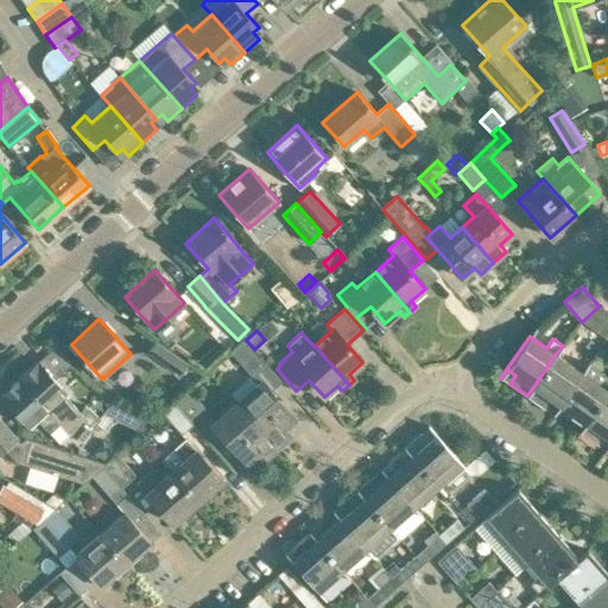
[(258,382),(236,401),(278,448),(291,436),(285,429),(296,419),(271,391),(282,381),(254,349),(246,340),(245,340),(230,352),(258,382)]
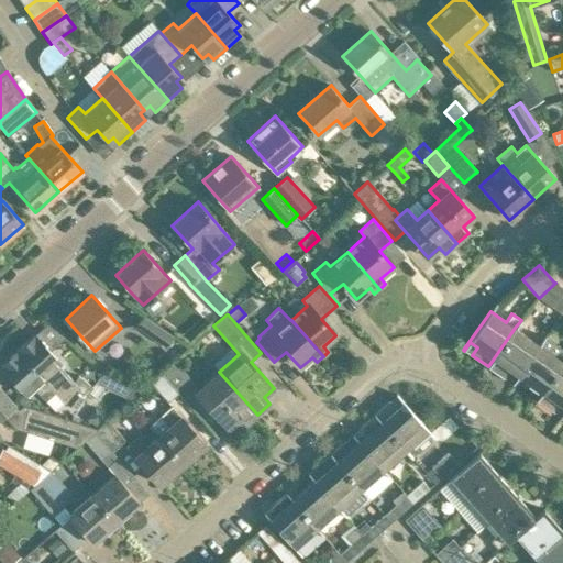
[(164,346),(173,334),(145,316),(136,328),(164,346)]
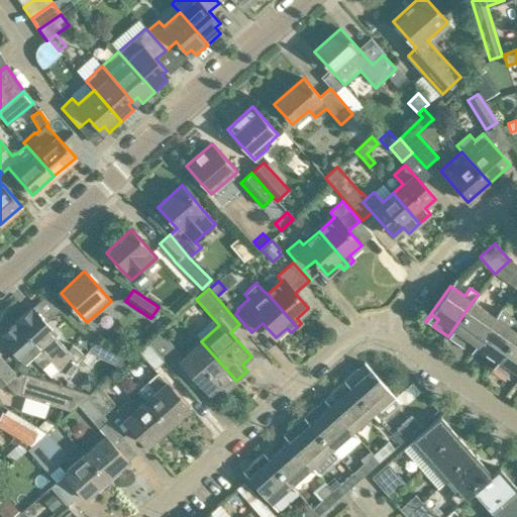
[(45,323),(61,309),(47,294),(32,308),(31,307),(16,321),(52,359),(60,369),(68,359),(76,367),(86,354),(74,344),(69,350),(55,335),(56,334),(45,323)]
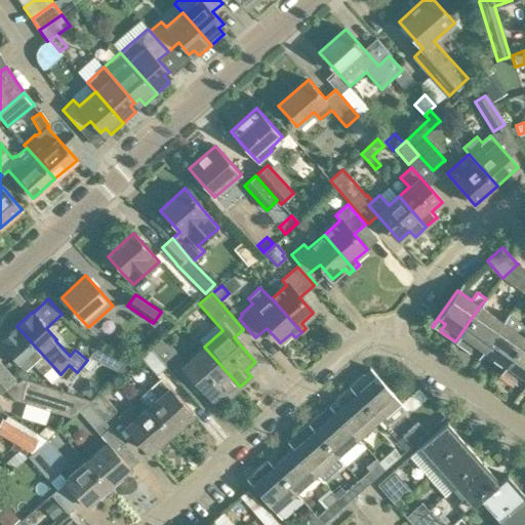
[(480,306),(455,341),(471,353),(477,345),(484,350),(503,322),(480,306)]
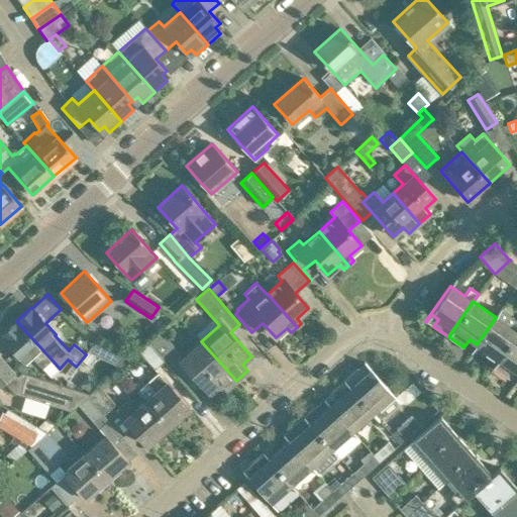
[(496,317),(477,344),(498,359),(492,368),(493,368),(516,332),(516,319),(500,309),(496,317)]
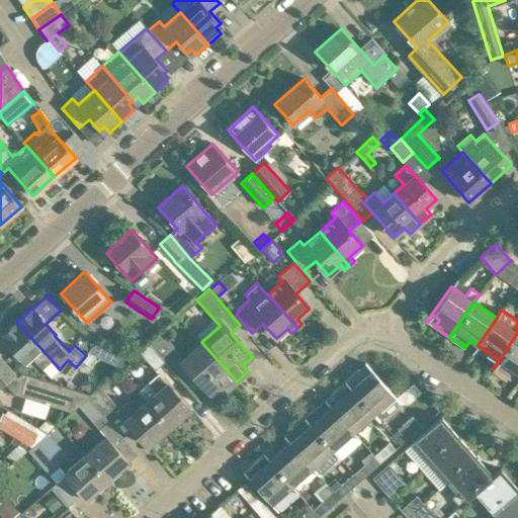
[(52,360),(16,322),(0,336),(0,337),(24,364),(32,356),(44,368),(52,377),(60,369),(52,360)]
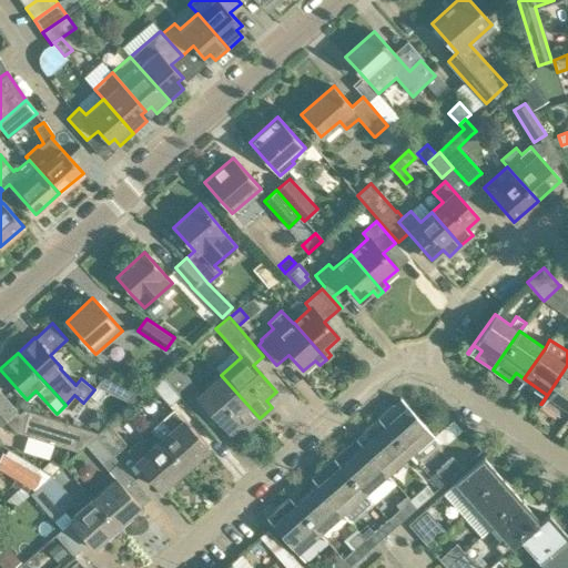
[(175,364),(162,376),(181,396),(196,415),(206,406),(230,433),(241,423),(246,430),(260,418),(221,375),(201,393),(175,364)]
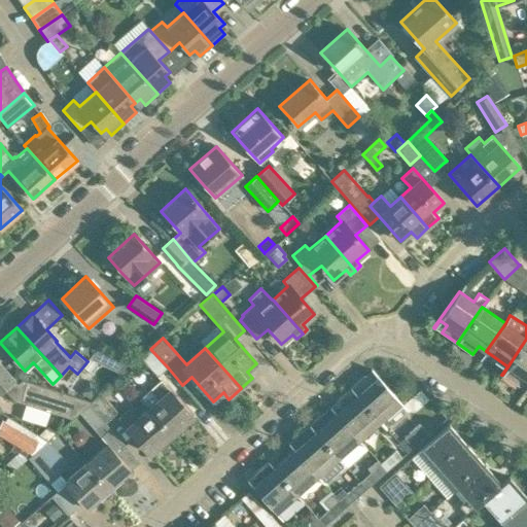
[(526,339),(502,375),(518,385),(523,378),(526,380),(526,385),(524,390),(525,390),(526,387),(526,339)]
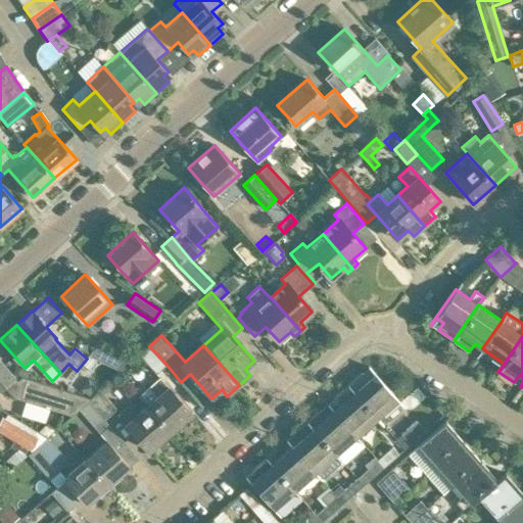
[(121,371),(131,362),(96,345),(89,355),(121,371)]
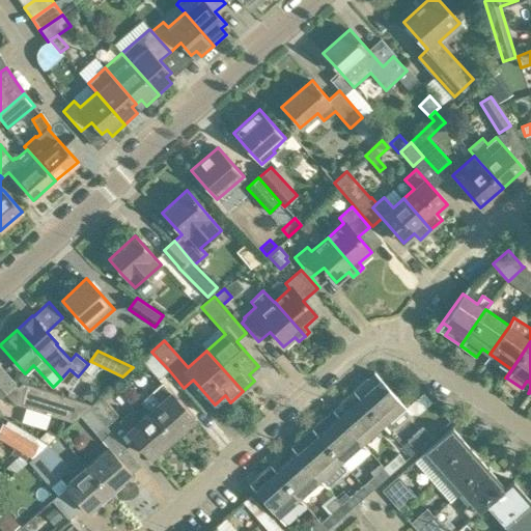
[(169,370),(151,352),(141,360),(159,380),(169,370)]
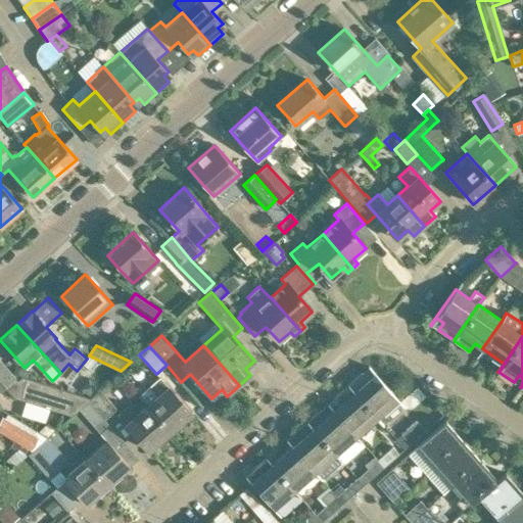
[(0,361),(0,386),(2,384),(16,399),(72,415),(79,409),(88,400),(91,397),(39,381),(33,379),(26,377),(13,376),(0,361)]
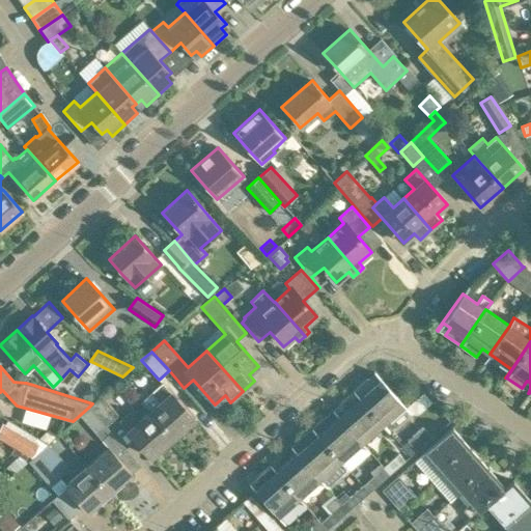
[(70,369),(61,379),(72,387),(79,378),(78,376),(70,369)]
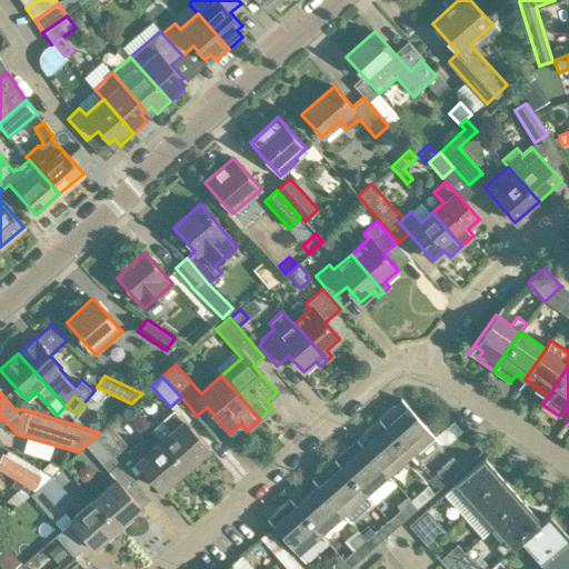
[(378,419),(378,420),(410,455),(416,450),(417,452),(435,437),(432,435),(401,399),(400,400),(407,407),(400,412),(395,406),(378,419)]
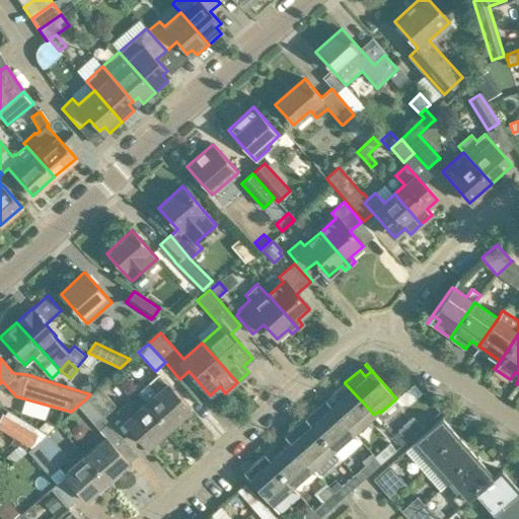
[(138,393),(147,403),(168,428),(190,409),(159,374),(138,393)]
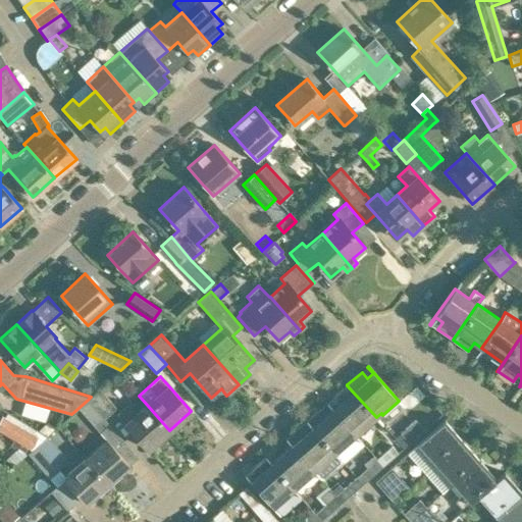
[(340,404),(333,409),(356,434),(376,417),(347,385),(333,397),(340,404)]
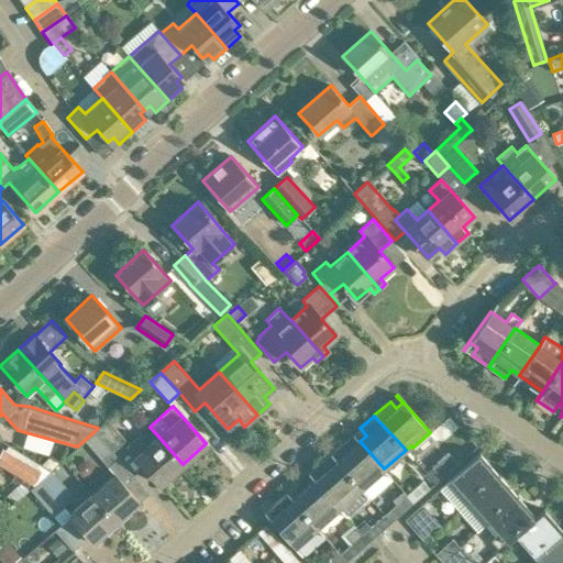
[(449,416),(440,423),(449,434),(457,426),(449,416)]
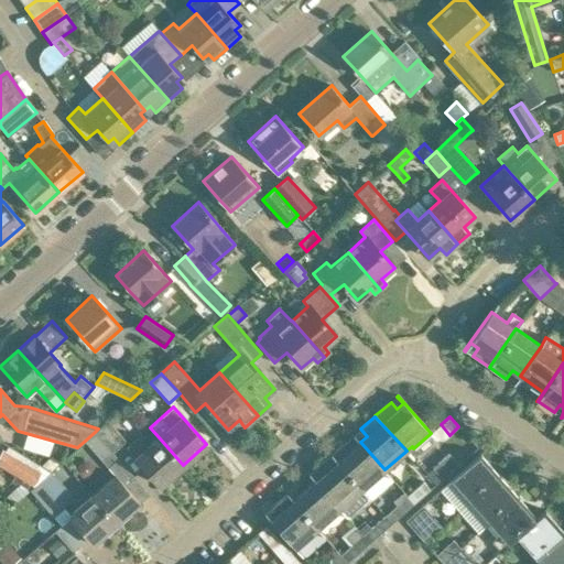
[(98,429),(95,432),(111,451),(125,440),(107,421),(104,424),(98,429)]
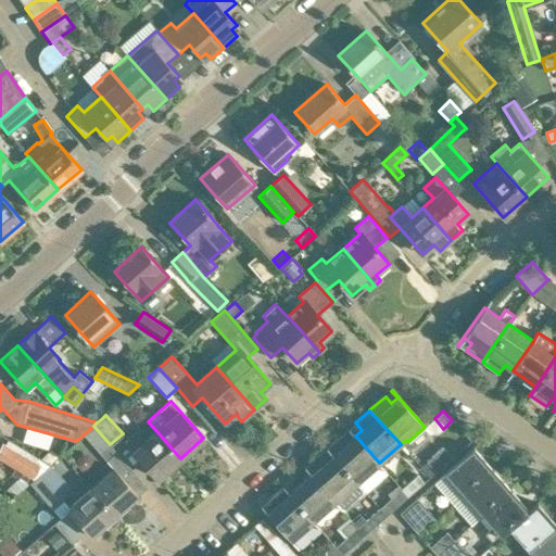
[(110,444),(93,426),(84,434),(108,460),(117,452),(110,444)]
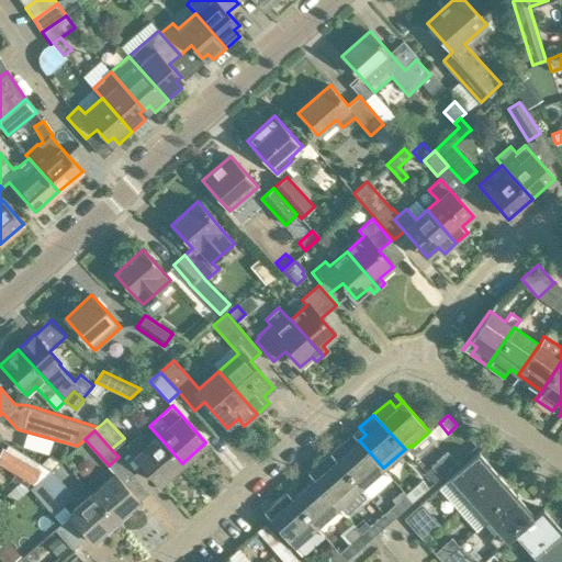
[(126,446),(145,467),(159,483),(182,463),(159,437),(147,448),(136,436),(126,446)]
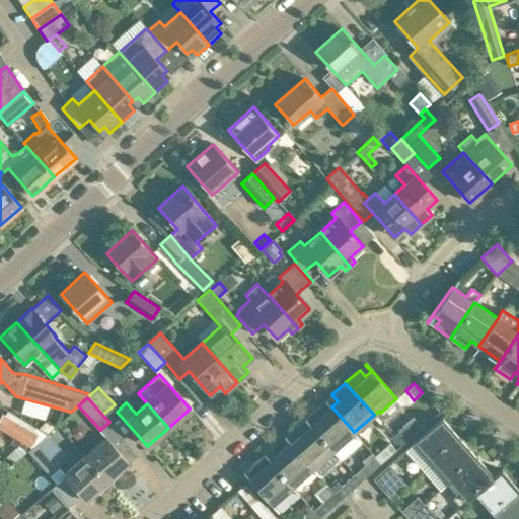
[(318,405),(304,418),(334,450),(354,432),(331,406),(324,413),(318,405)]
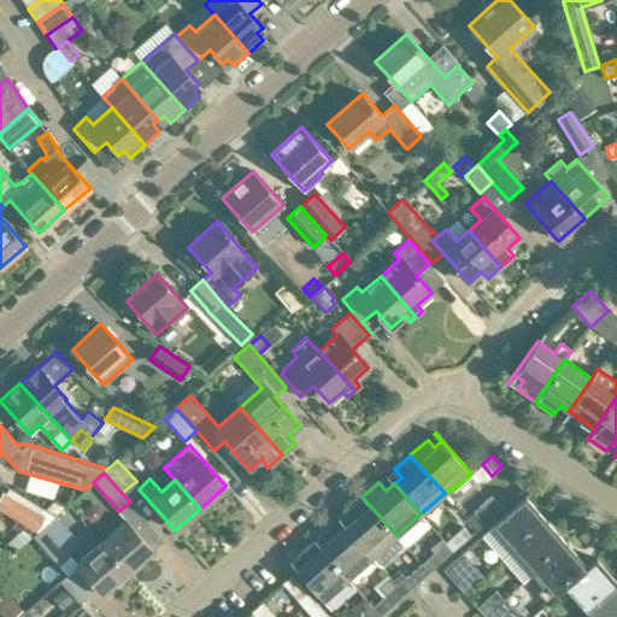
[(9,488),(5,495),(4,495),(0,500),(0,506),(37,530),(45,519),(37,516),(42,509),(9,488)]
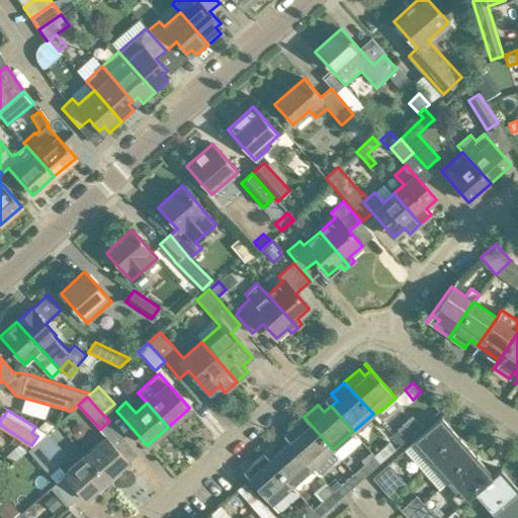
[(304,417),(289,430),(295,436),(289,442),(313,467),(333,449),(304,417)]
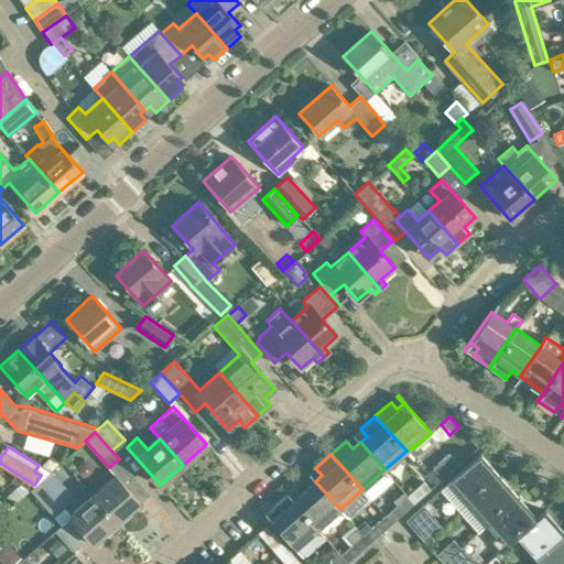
[(448,454),(432,468),(442,479),(458,465),(448,454)]
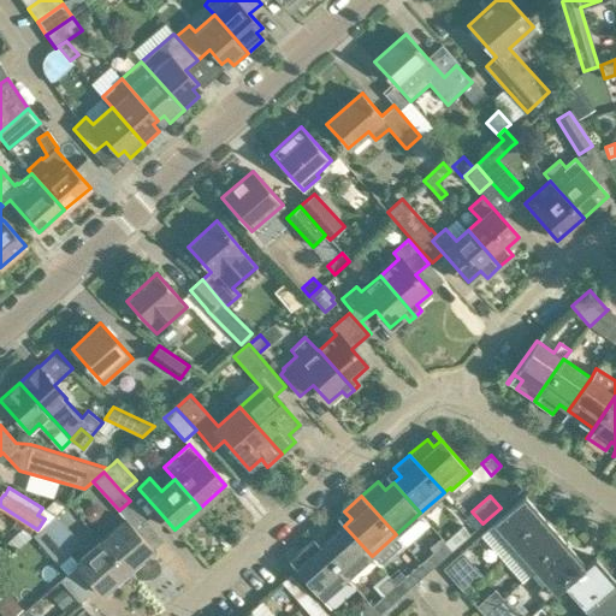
[(525,496),(492,525),(514,548),(545,520),(525,496)]
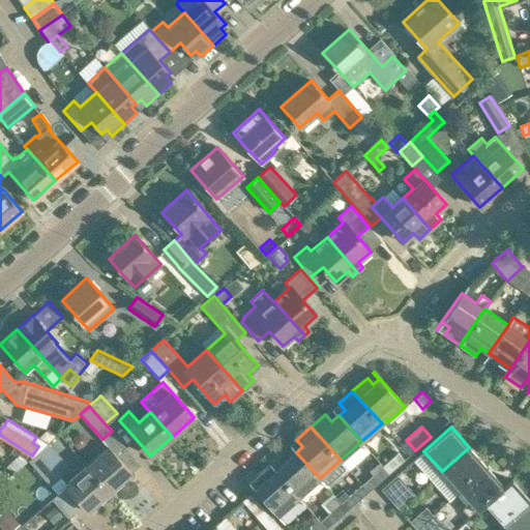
[(47,440),(56,433),(46,429),(37,436),(47,440)]
